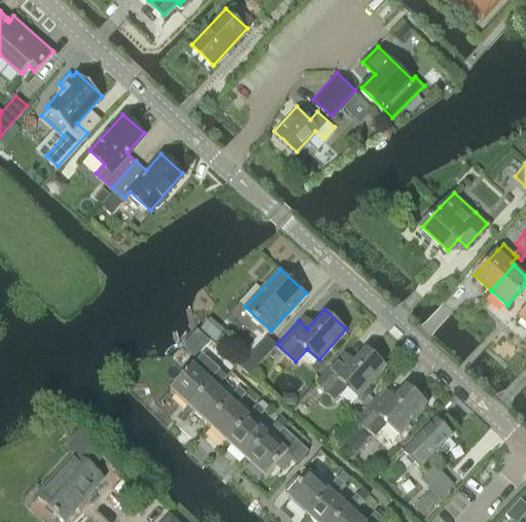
[(208,341),(199,331),(198,329),(185,341),(197,352),(208,341)]
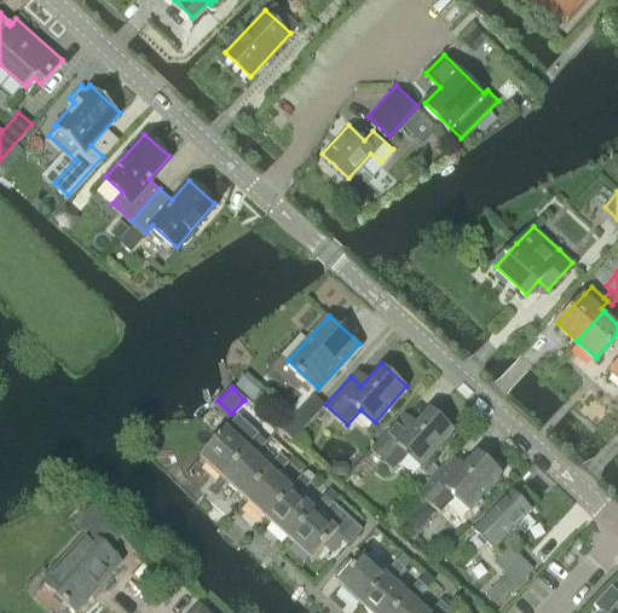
[(327,403),(315,392),(282,427),(294,438),(327,403)]
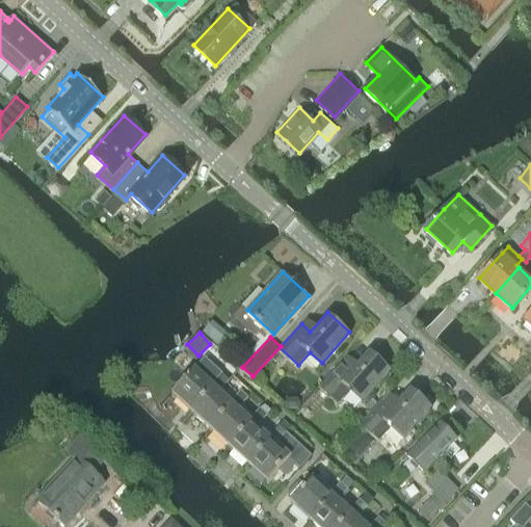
[(342,361),(320,385),(339,402),(351,389),(362,399),(390,369),(369,349),(351,368),(342,361)]
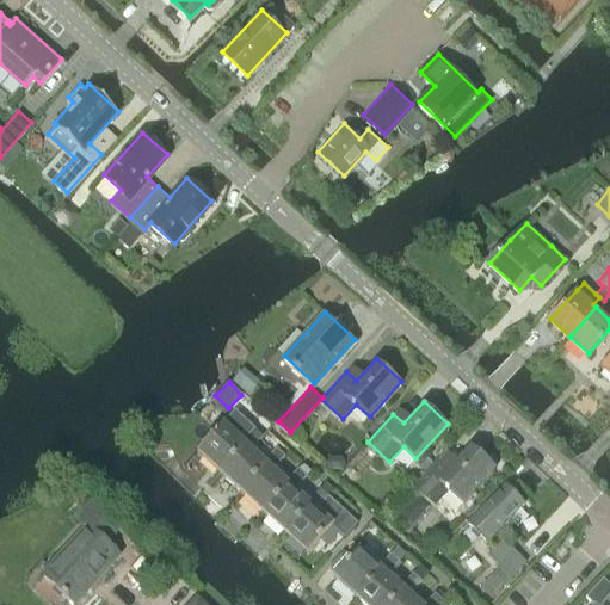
[(223,421),(198,449),(221,469),(247,442),(251,446),(263,433),(254,425),(235,408),(223,421)]
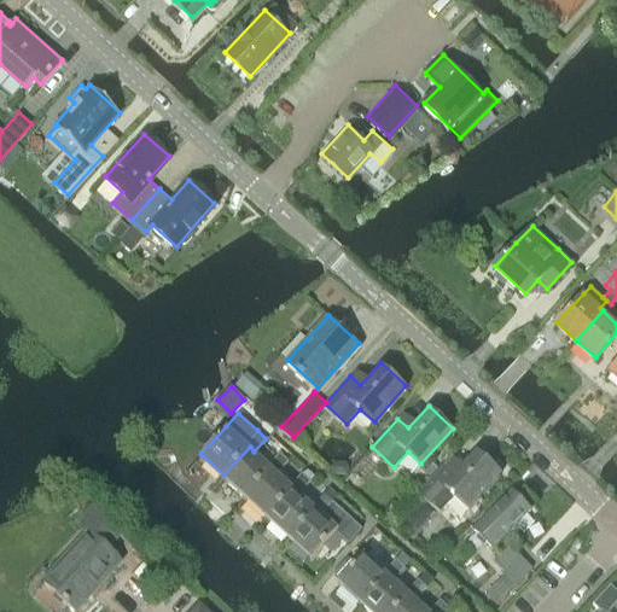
[(250,447),(223,474),(245,495),(272,467),(277,471),(287,458),(280,450),(268,464),(254,452),(250,447)]
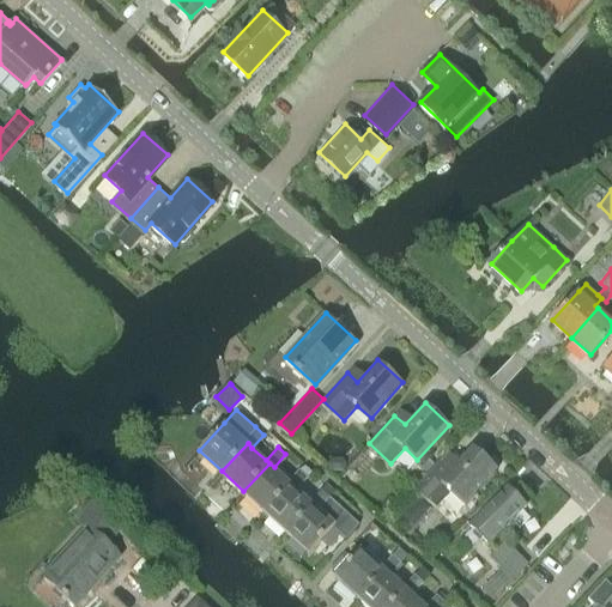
[(442,459),(417,486),(437,505),(450,491),(464,503),(497,468),(472,444),(452,467),(442,459)]
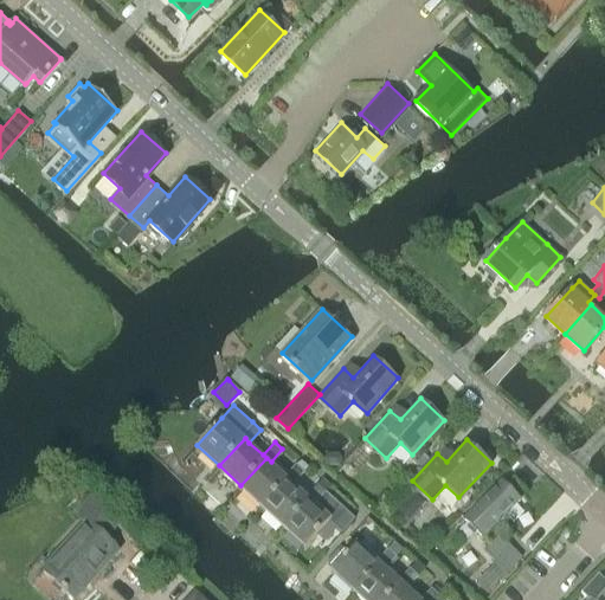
[(266,458),(240,485),(263,505),(288,478),(291,482),(304,469),(308,464),(302,458),(296,462),(284,473),(271,462),(266,458)]
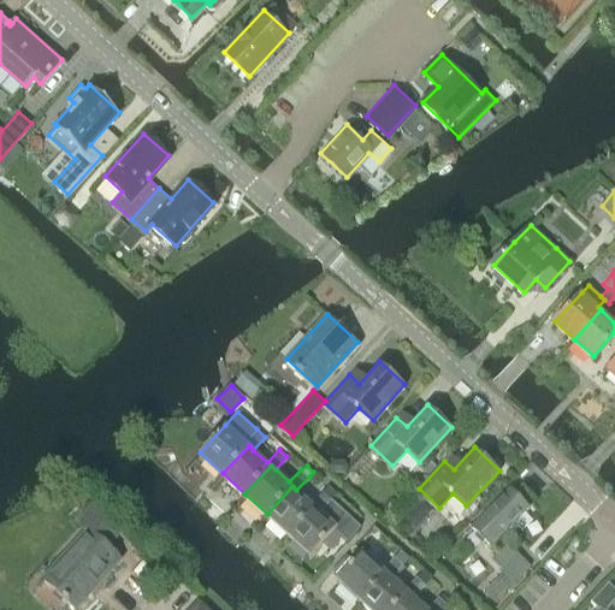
[(510,485),(473,522),(492,542),(530,505),(510,485)]
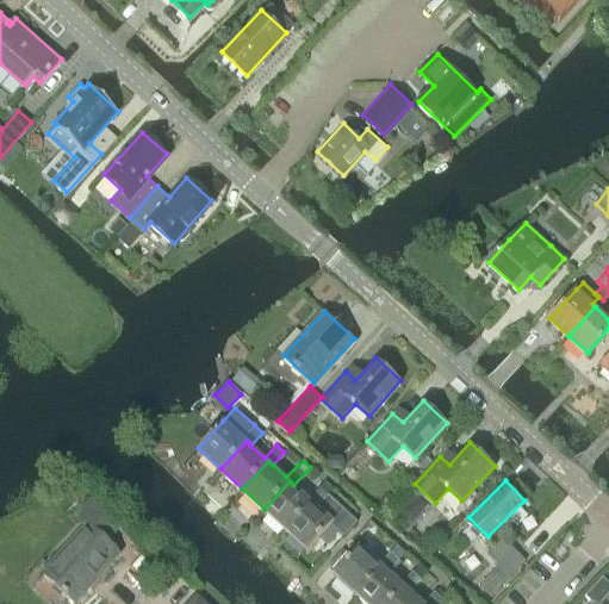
[(290,481),(265,509),(286,529),(312,502),(316,505),(329,492),(319,484),(308,498),(293,485),(290,481)]
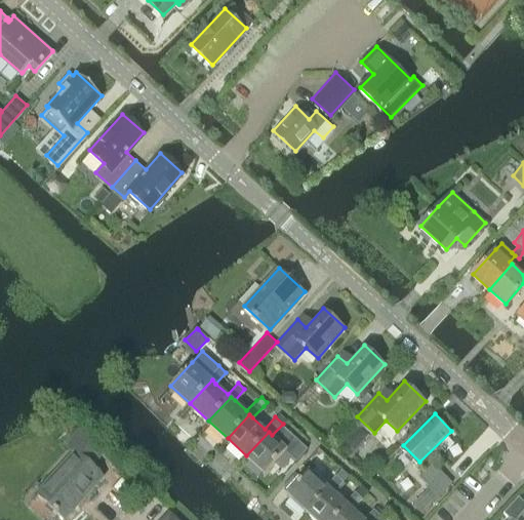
[(269,432),(246,455),(265,473),(286,449),(290,452),(292,449),(298,455),(304,449),(298,444),(301,441),(283,424),(272,435),(269,432)]
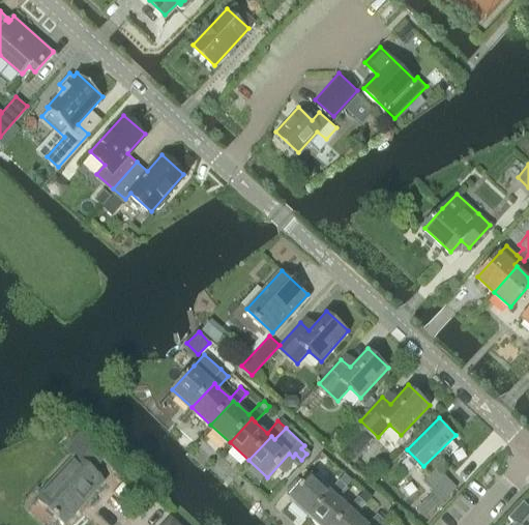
[(65,521),(95,489),(105,479),(92,468),(106,454),(82,432),(68,446),(77,455),(38,496),(56,512),(54,514),(58,518),(60,516),(65,521)]
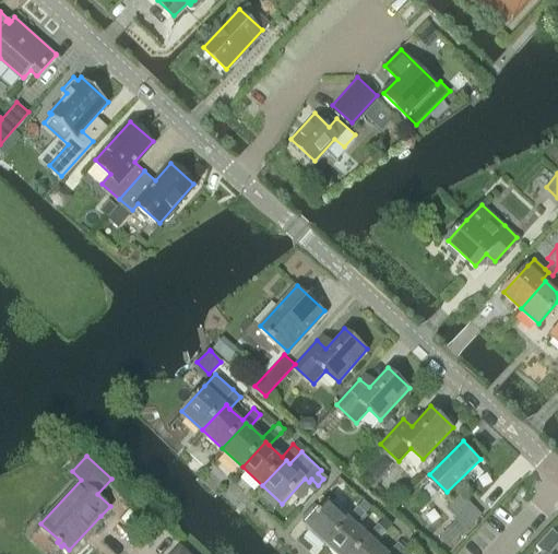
[(441,531),(440,532),(450,543),(483,511),(482,510),(461,490),(448,504),(446,505),(456,517),(441,531)]
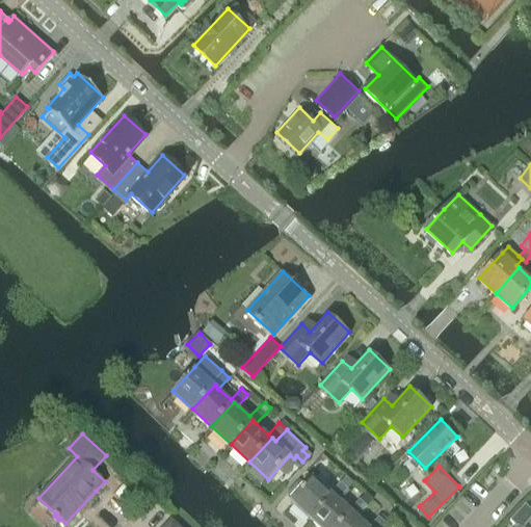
[(292,500),(311,518),(334,493),(338,497),(348,485),(341,479),(330,491),(314,475),(292,500)]
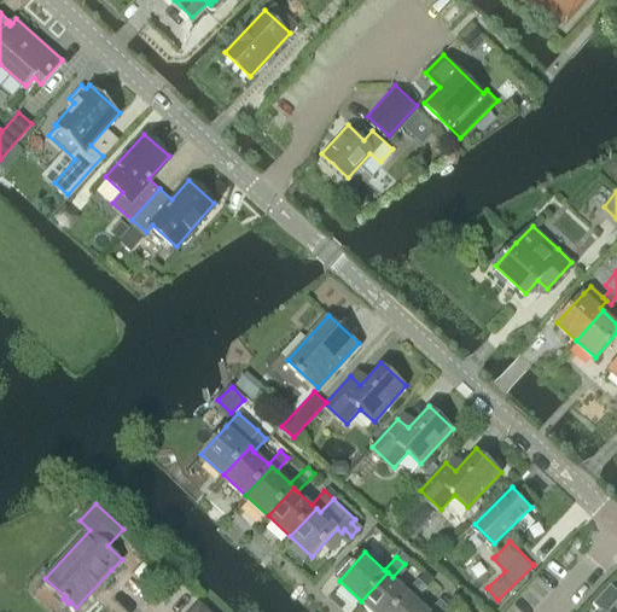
[(388,572),(361,601),(373,611),(393,611),(411,594),(415,598),(428,586),(418,577),(407,589),(393,577),(388,572)]
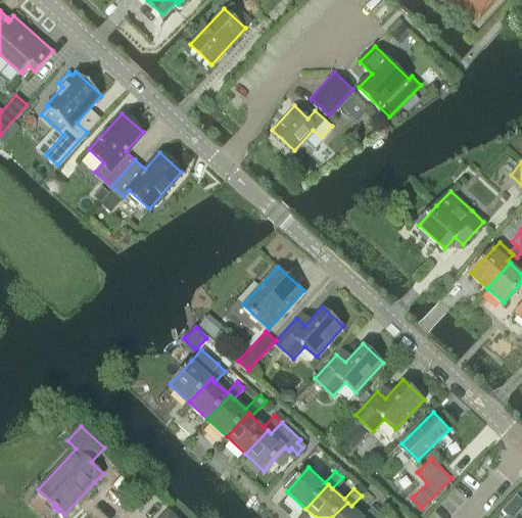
[(521,497),(517,492),(503,509),(509,515),(506,517),(521,517),(521,497)]
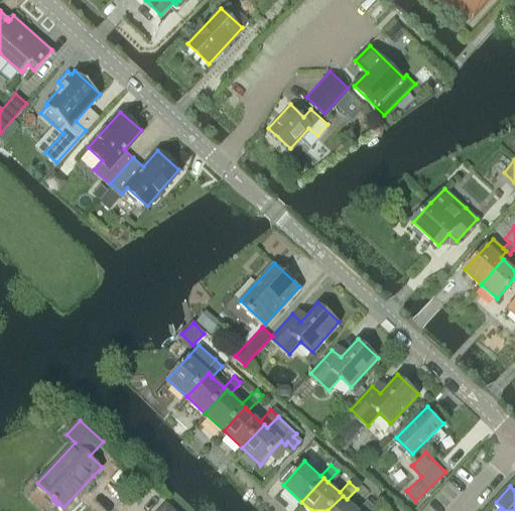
[(343,496),(328,510),(370,510),(375,506),(367,498),(358,509),(347,499),(343,496)]
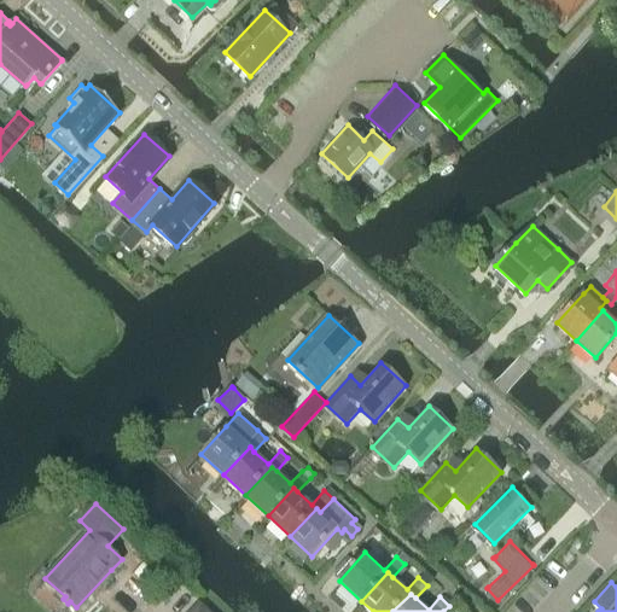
[(214,611),(199,599),(186,611),(214,611)]
